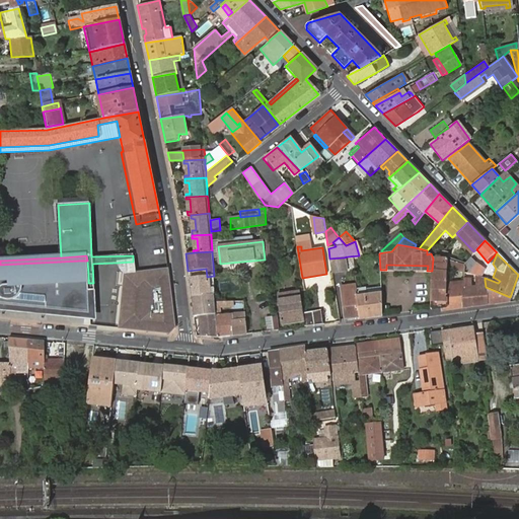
[(468,256),(464,261),(466,267),(468,268),(467,271),(466,271),(472,273),(479,276),(482,267),(473,262),(468,256)]
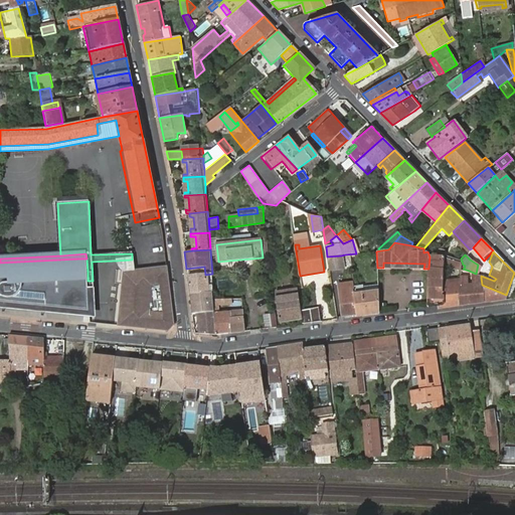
[(342,269),(341,255),(327,256),(329,271),(342,269)]
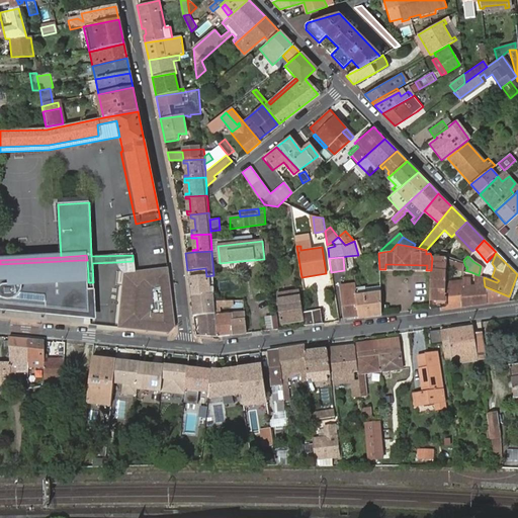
[(443,257),(432,258),(431,270),(430,309),(440,308),(441,299),(442,298),(445,298),(445,284),(445,258),(443,257)]
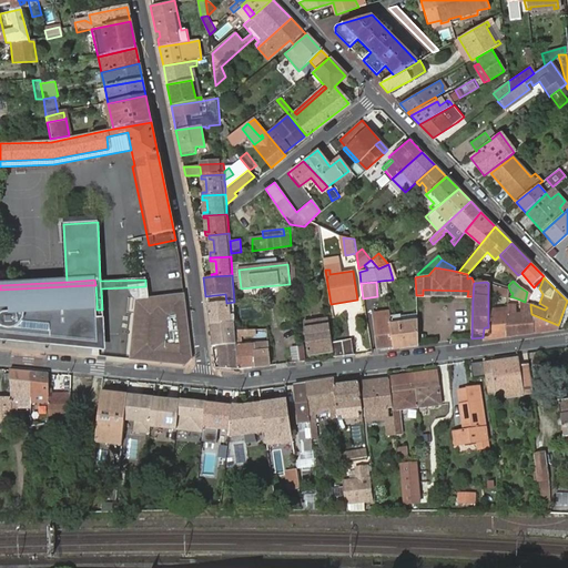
[(0,290),(0,323),(1,325),(2,326),(3,326),(4,327),(7,328),(8,328),(10,330),(12,330),(13,330),(16,328),(17,328),(18,327),(20,327),(21,326),(23,324),(24,323),(52,326),(53,341),(101,345),(100,321),(103,321),(102,310),(97,310),(97,301),(90,301),(89,285),(0,290)]
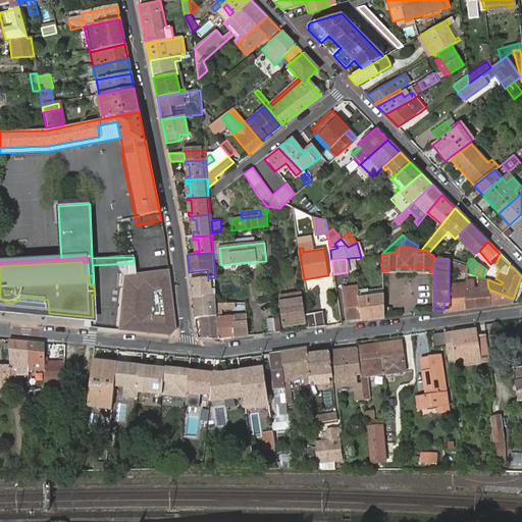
[(134,263),(118,264),(119,268),(126,277),(136,275),(134,263)]
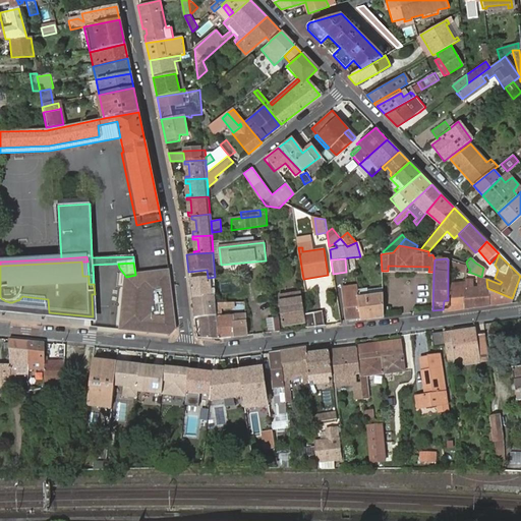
[(465,267),(456,263),(455,268),(465,272),(465,267)]
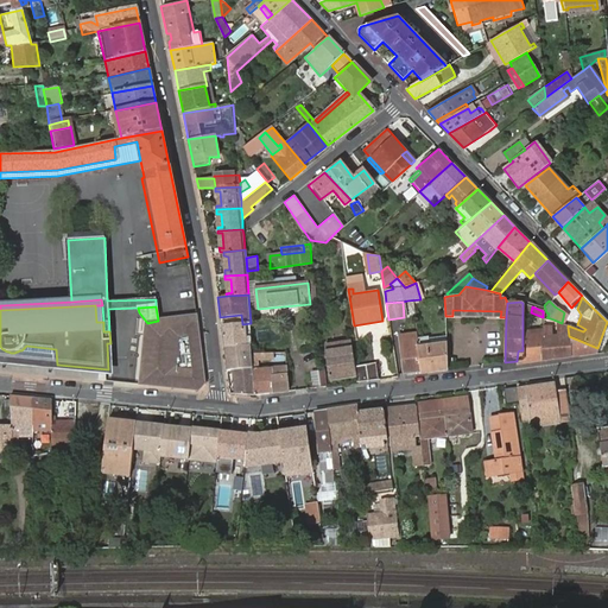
[(204,385),(197,315),(158,321),(147,323),(146,331),(151,331),(146,375),(143,374),(141,385),(198,391),(204,385)]
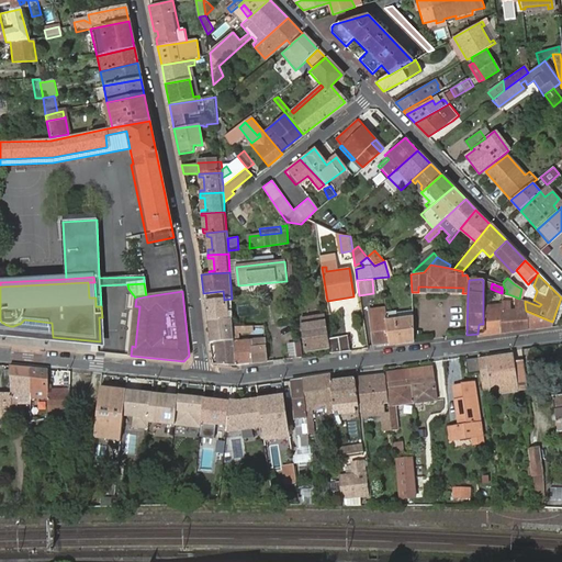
[(223,291),(203,293),(204,301),(224,300),(223,291)]
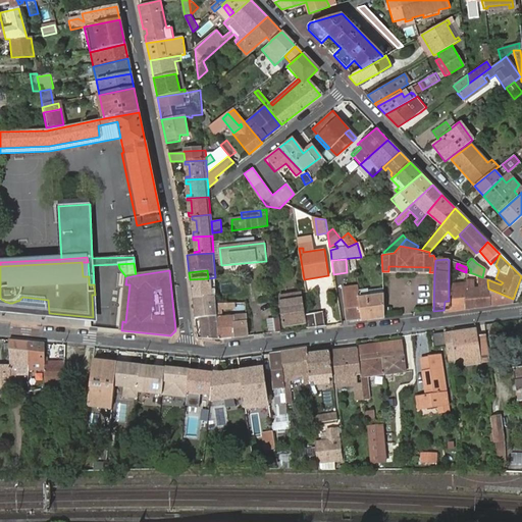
[(469,272),(466,272),(466,285),(467,310),(511,304),(513,299),(488,289),(487,281),(483,281),(483,284),(483,289),(471,290),(471,285),(471,282),(468,283),(468,279),(475,279),(475,274),(469,272)]
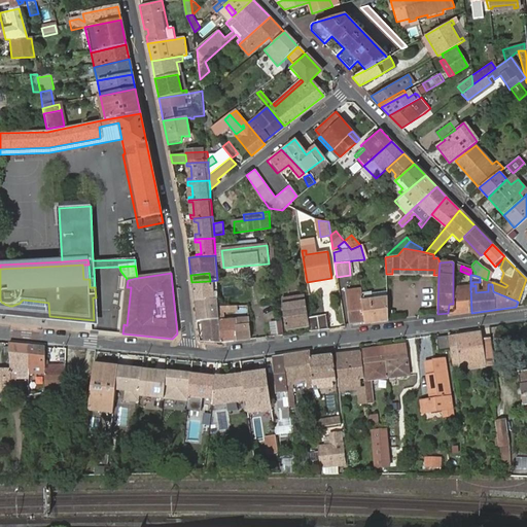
[(518,302),(516,307),(521,306),(526,290),(526,279),(518,302)]
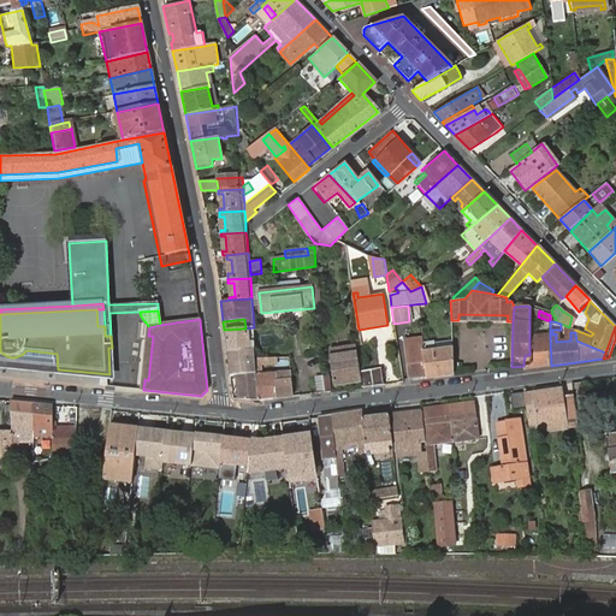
[(255,350),(254,327),(246,329),(224,330),(226,353),(235,351),(255,350)]
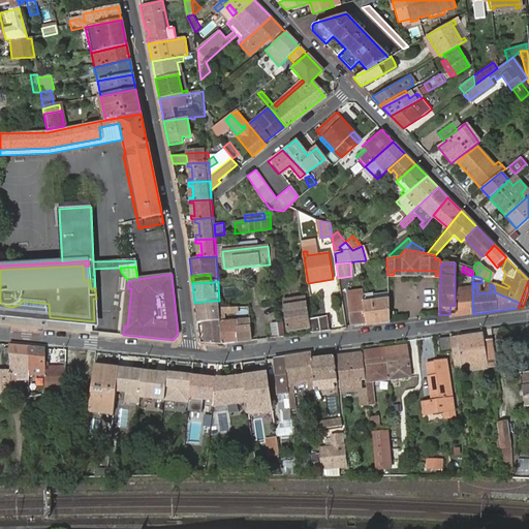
[(449,314),(449,317),(473,314),(472,289),(455,290),(455,305),(452,305),(450,306),(449,314)]
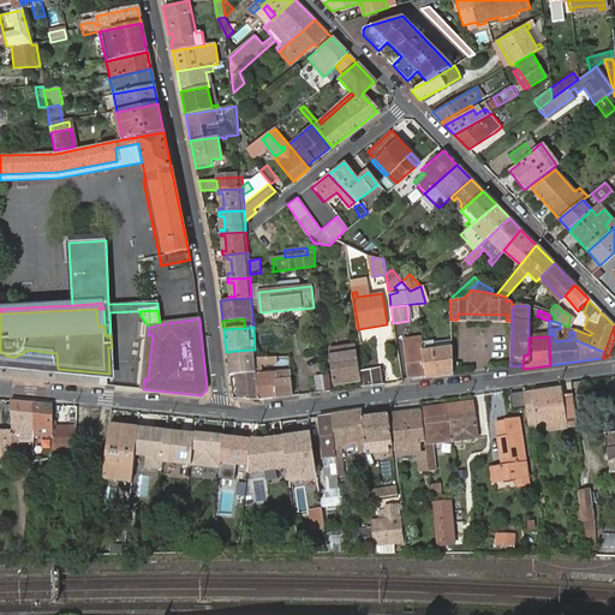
[(425,344),(422,344),(425,375),(427,377),(453,374),(452,348),(452,341),(434,342),(435,350),(425,351),(425,344)]
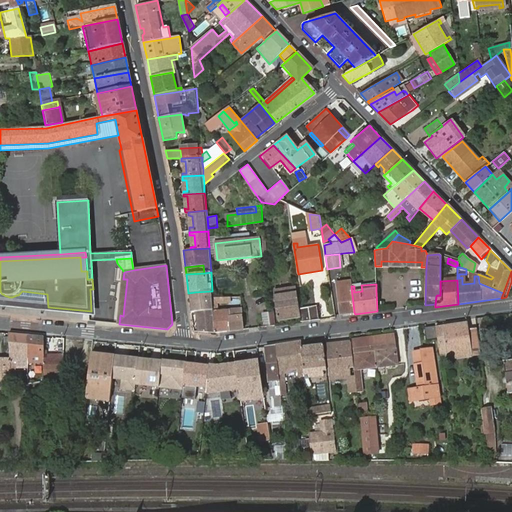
[(298,306),(295,286),(291,287),(291,288),(292,292),(279,295),(278,290),(273,291),(278,320),(299,317),(300,322),(309,321),(308,305),(298,306)]
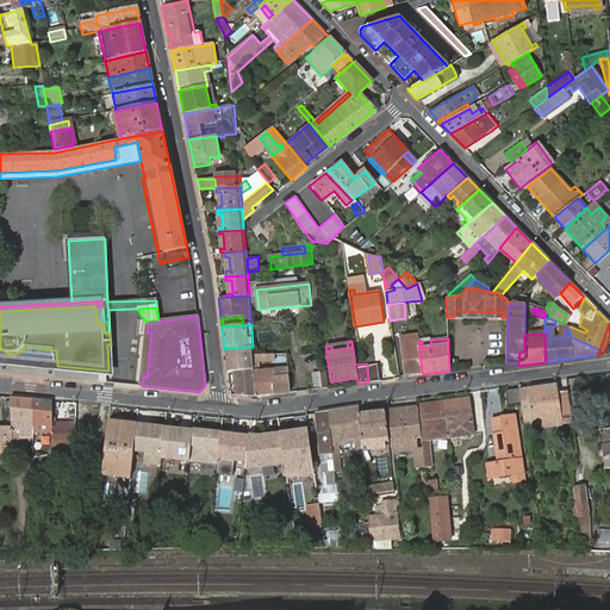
[(422,372),(418,341),(404,342),(406,374),(422,372)]
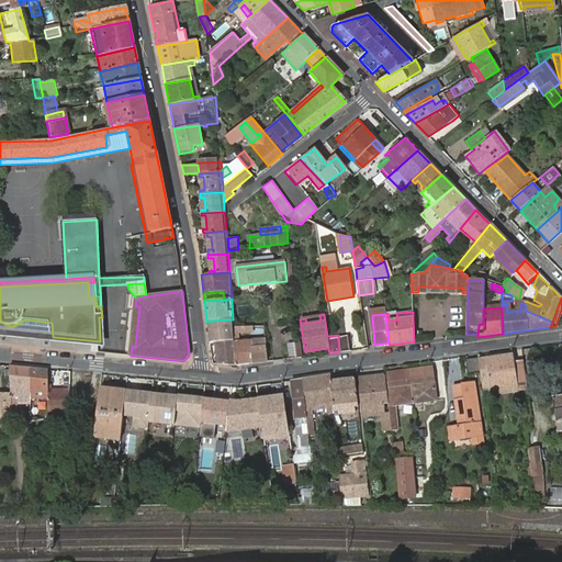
[(0,330),(53,337),(52,323),(24,319),(23,321),(21,323),(20,324),(18,324),(17,325),(15,325),(13,326),(12,326),(10,326),(8,325),(7,325),(4,324),(3,323),(2,323),(1,322),(0,319),(0,330)]
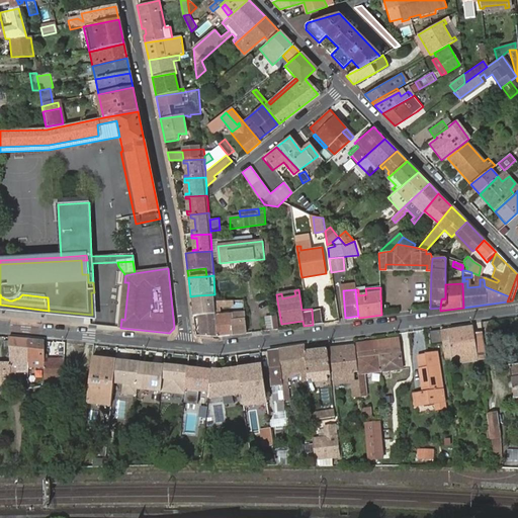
[(216,301),(214,294),(197,295),(199,316),(217,314),(216,301)]
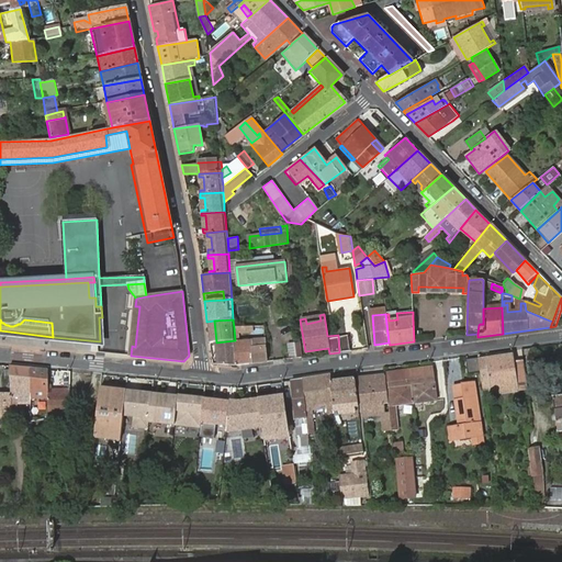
[(341,335),(338,335),(339,352),(349,351),(348,334),(341,335)]
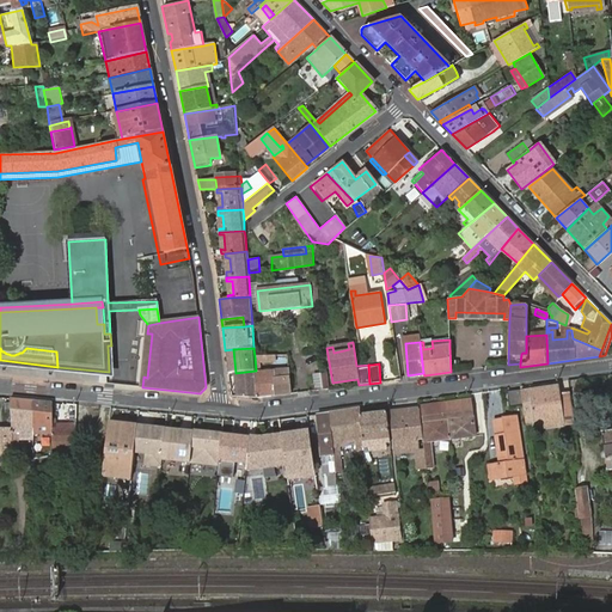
[(38,368),(23,368),(23,381),(38,381),(38,368)]
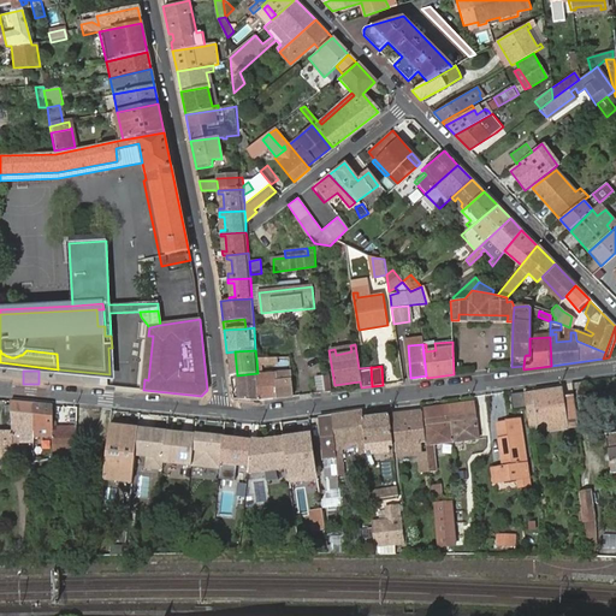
[(290,371),(258,373),(259,400),(292,395),(290,371)]
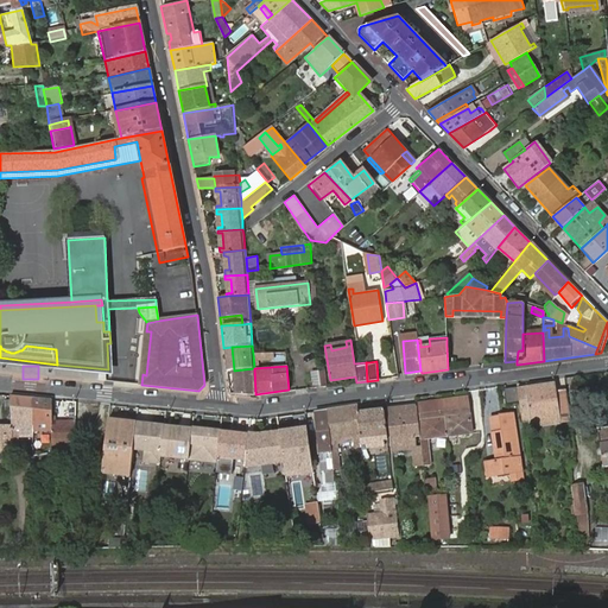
[(254,368),(234,371),(236,393),(255,394),(254,368)]
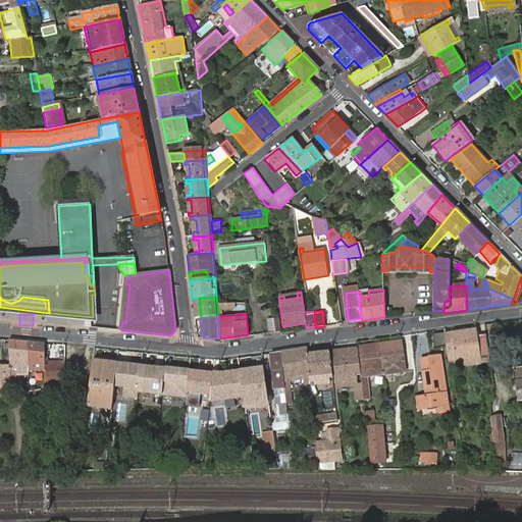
[(201,318),(194,318),(197,337),(203,337),(201,318)]
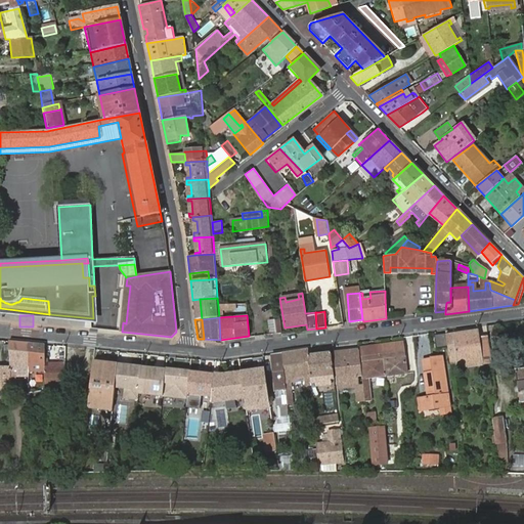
[(269,320),(270,334),(281,333),(279,320),(269,320)]
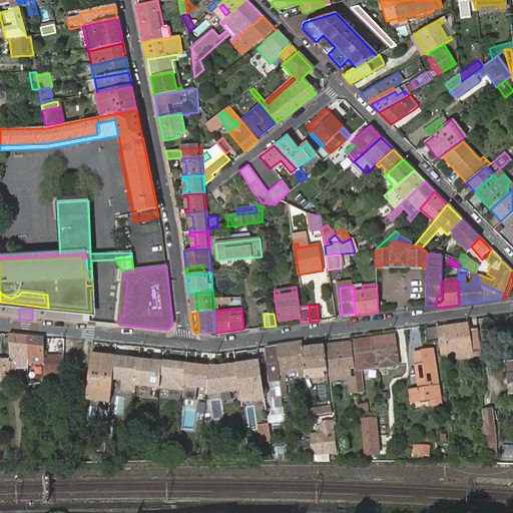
[(448,360),(473,357),(473,356),(469,330),(468,324),(437,328),(438,339),(441,355),(447,354),(448,360)]
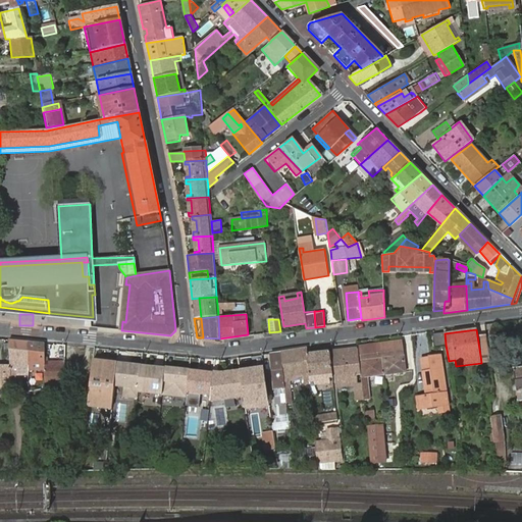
[(446,345),(445,333),(433,335),(434,346),(446,345)]
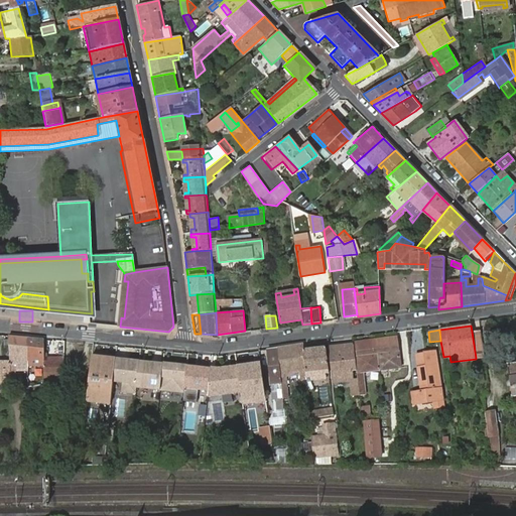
[(472,332),(476,358),(484,357),(480,331),(472,332)]
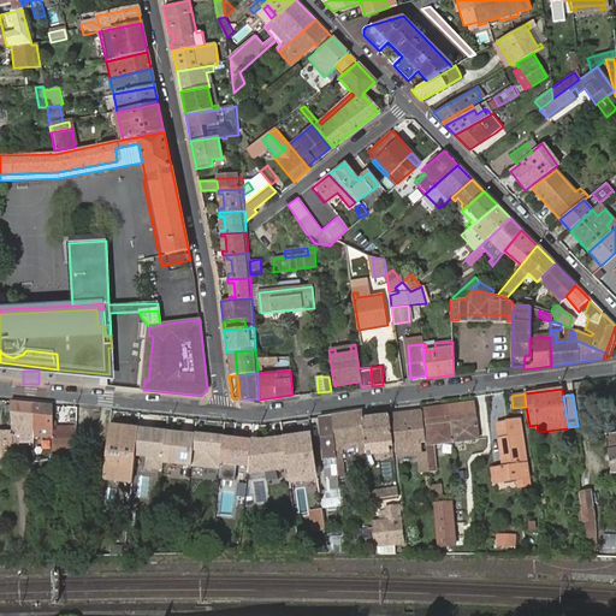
[(11,433),(11,438),(16,438),(16,434),(27,434),(28,438),(33,438),(31,404),(9,402),(11,433)]
